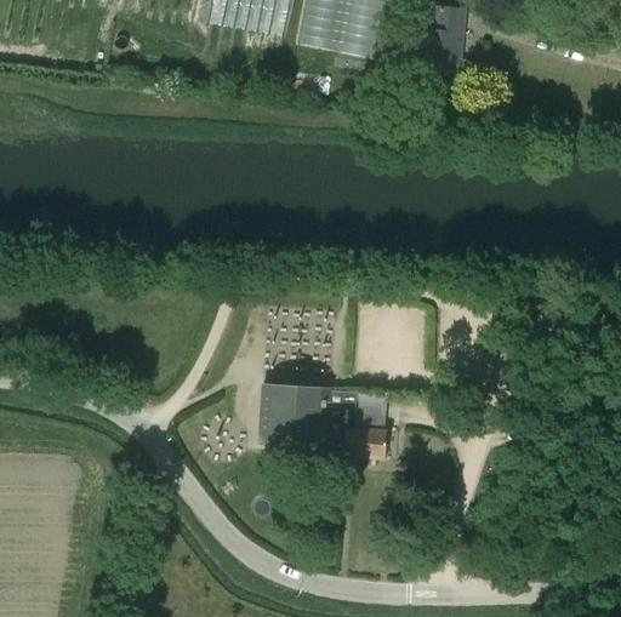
[(148,11),(151,0),(98,0),(98,3),(148,11)]
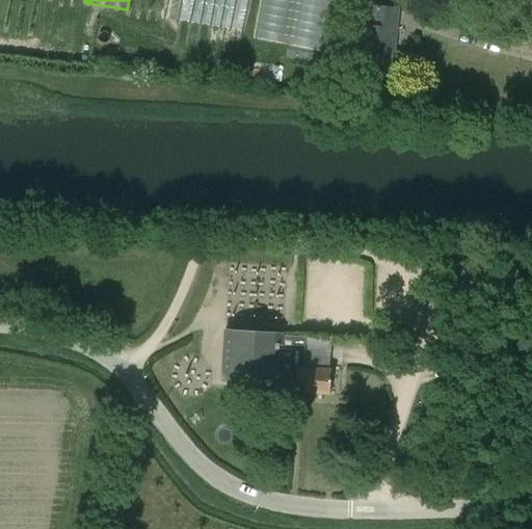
[(321,46),(328,0),(260,0),(254,35),(321,46)]
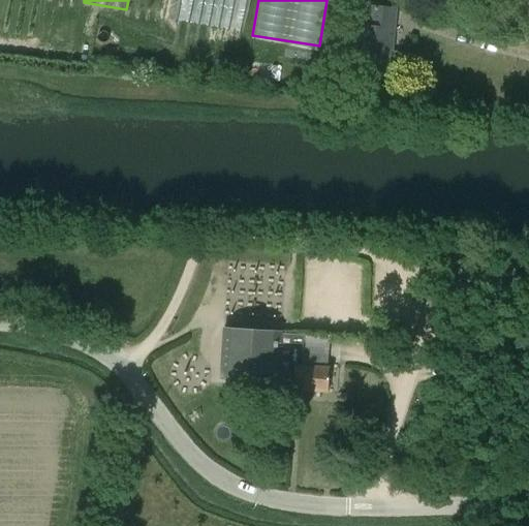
[(359,24),(353,69),(385,72),(387,48),(391,48),(395,8),(370,6),(368,25),(359,24)]
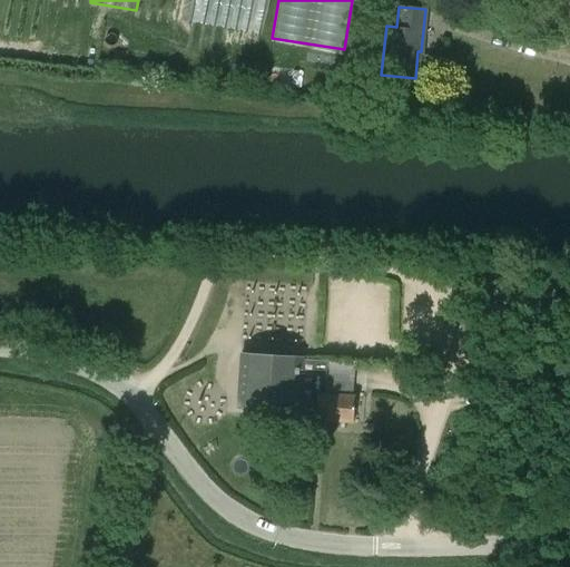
[(255,331),(301,332),(302,286),(256,285),(255,331)]
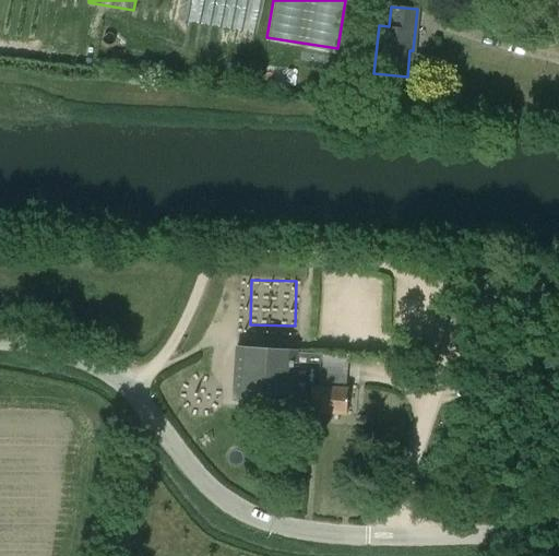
[(292,401),(292,409),(346,412),(347,386),(346,386),(348,353),(298,351),(298,347),(235,344),(232,398),(292,401)]
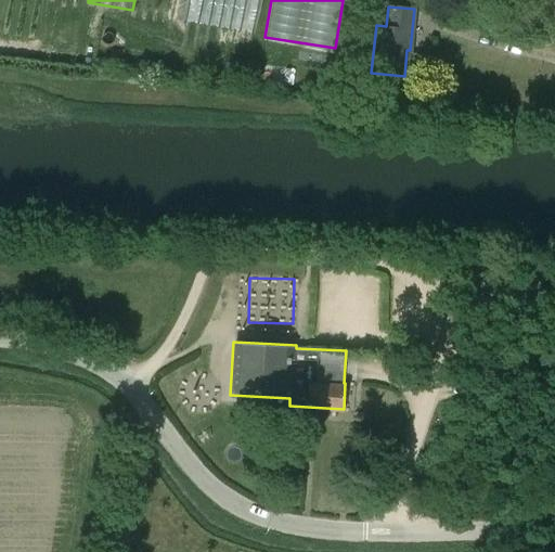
[(198,411),(220,389),(197,366),(175,387),(198,411)]
